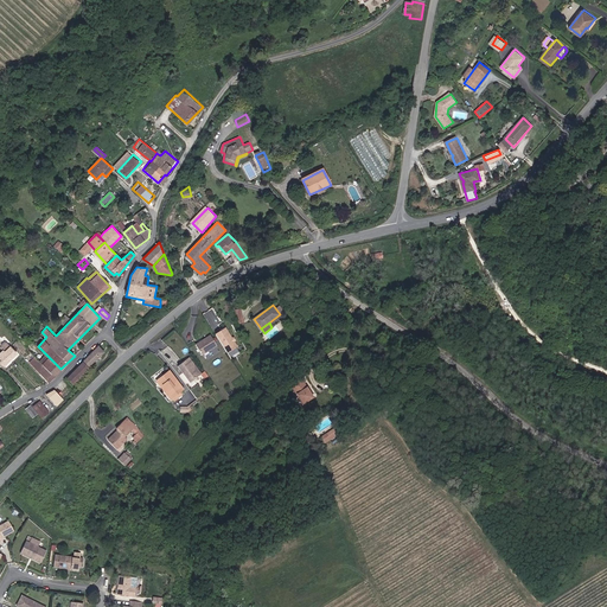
[(225,328),(216,334),(228,352),(237,346),(234,342),(232,339),(225,328)]
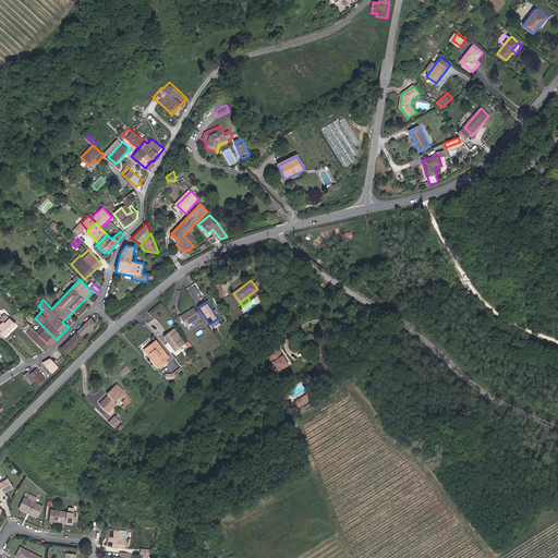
[(186,326),(201,316),(194,307),(180,316),(186,326)]
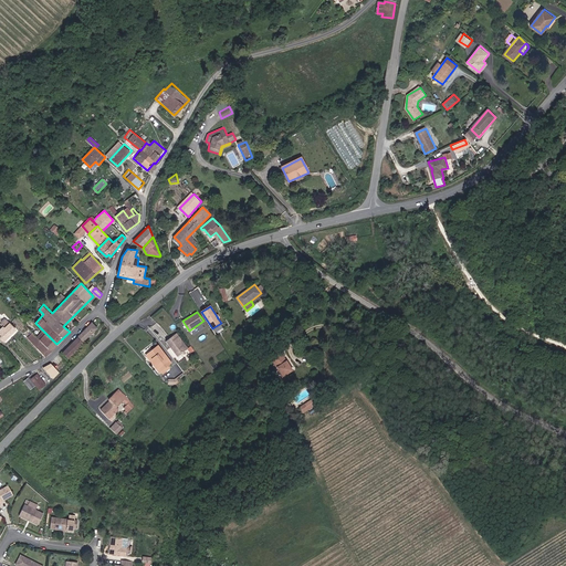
[(0,328),(0,336),(3,341),(16,328),(7,318),(1,324),(3,326),(0,328)]
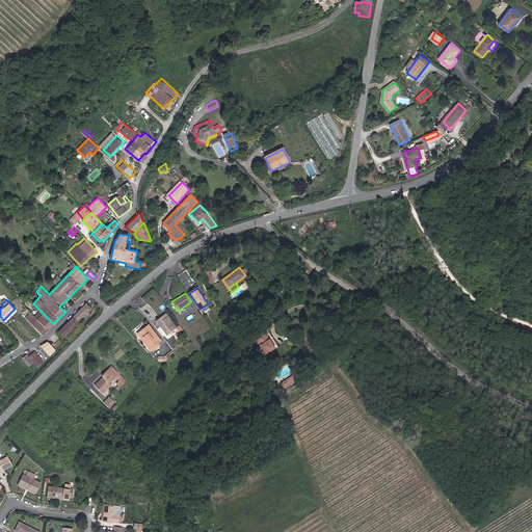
[(91,310),(85,303),(72,318),(77,323),(91,310)]
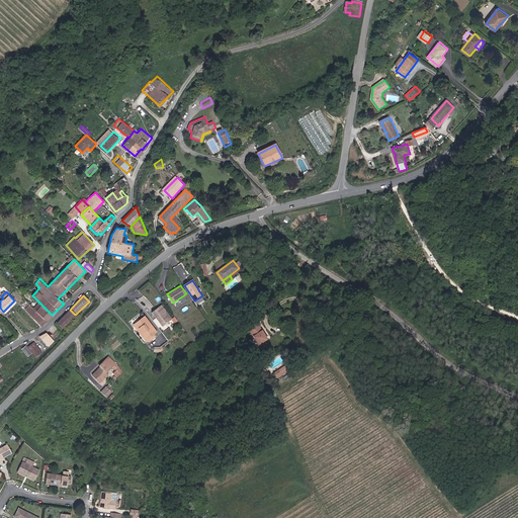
[(14,301),(3,312),(6,315),(16,305),(14,301)]
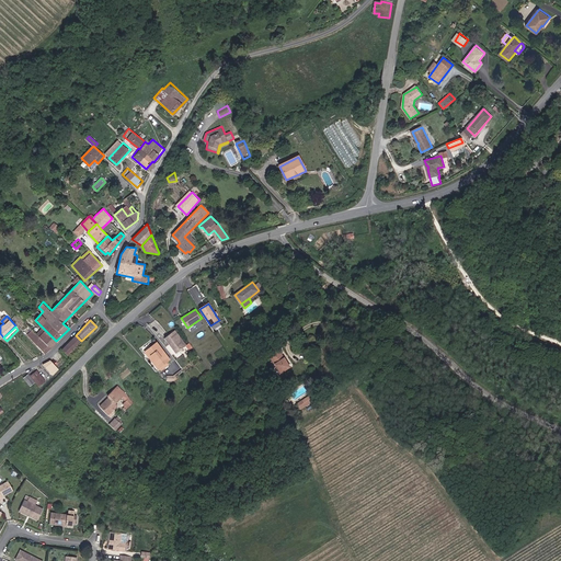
[(45,353),(56,341),(43,328),(37,332),(34,328),(26,335),(45,353)]
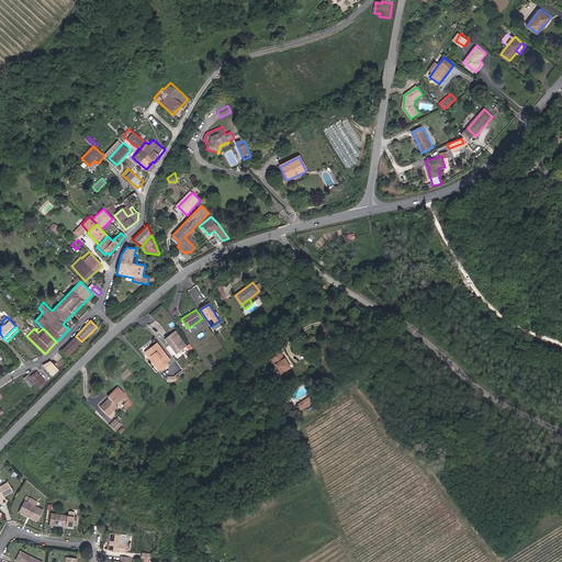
[(187,346),(175,332),(166,338),(177,353),(187,346)]
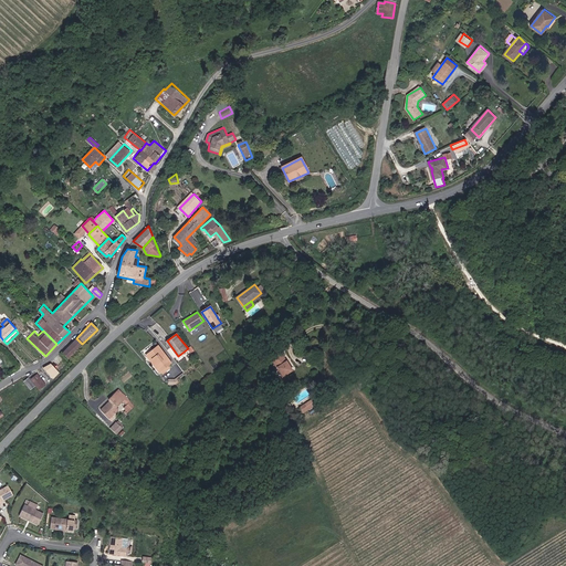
[(67,359),(82,344),(76,338),(62,353),(67,359)]
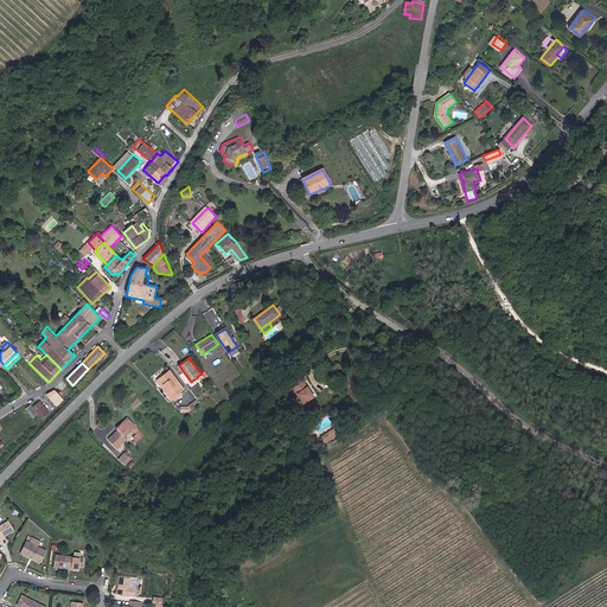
[(170,371),(168,372),(183,390),(185,389),(170,371)]
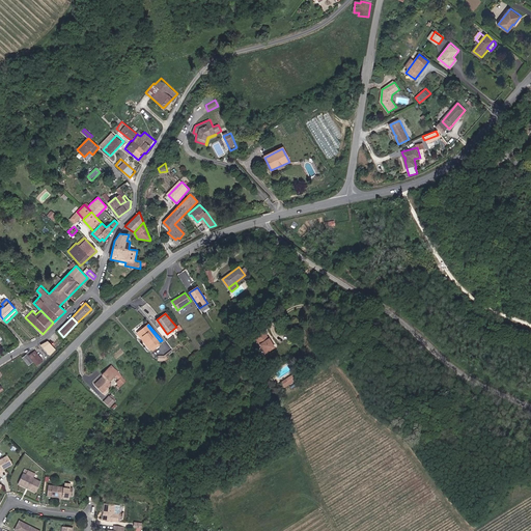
[(160,341),(147,326),(140,332),(148,342),(146,343),(150,348),(160,341)]
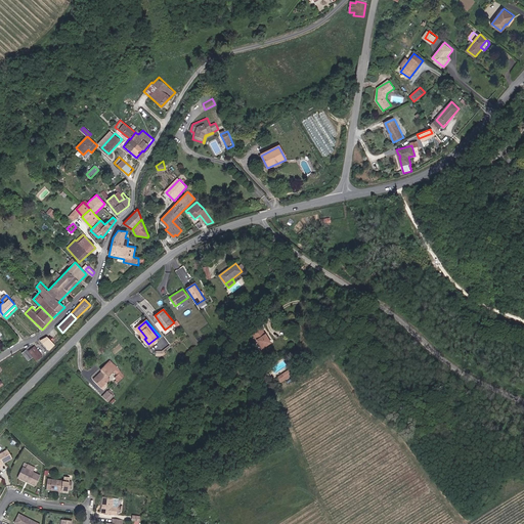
[(263,348),(270,342),(259,325),(251,332),(263,348)]
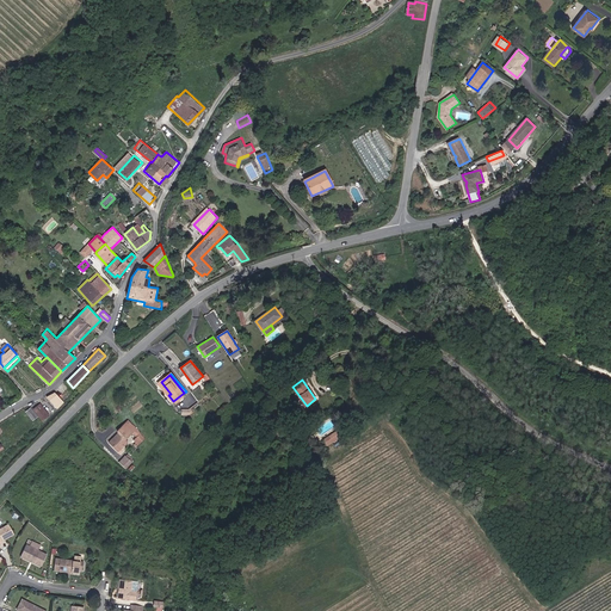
[(171,394),(161,382),(159,383),(168,395),(171,394)]
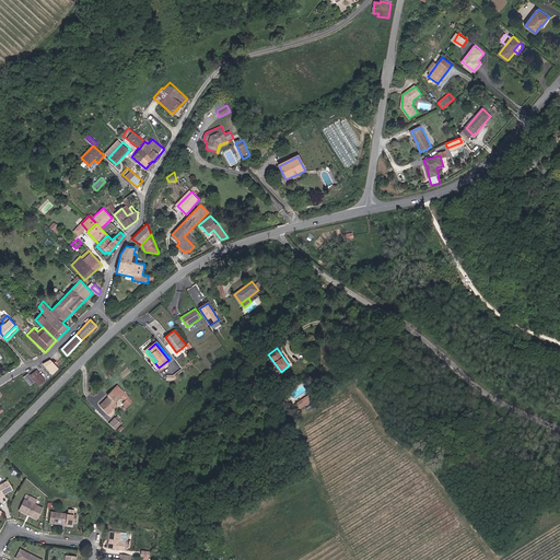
[(51,373),(58,368),(50,360),(43,363),(51,373)]
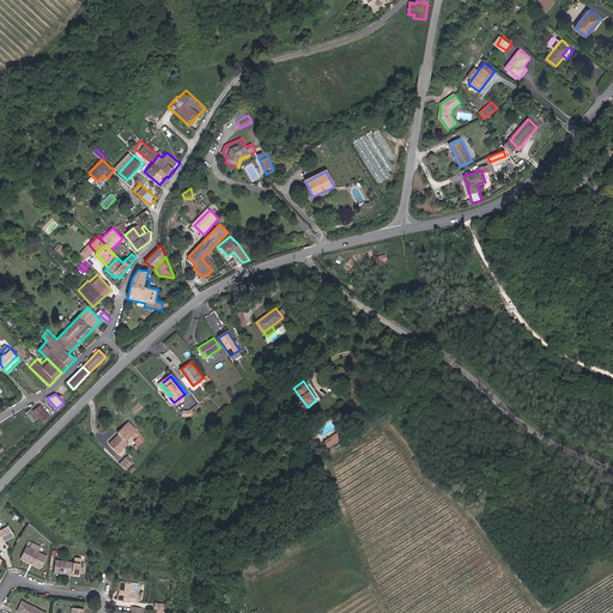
[(41,405),(35,410),(42,422),(49,417),(41,405)]
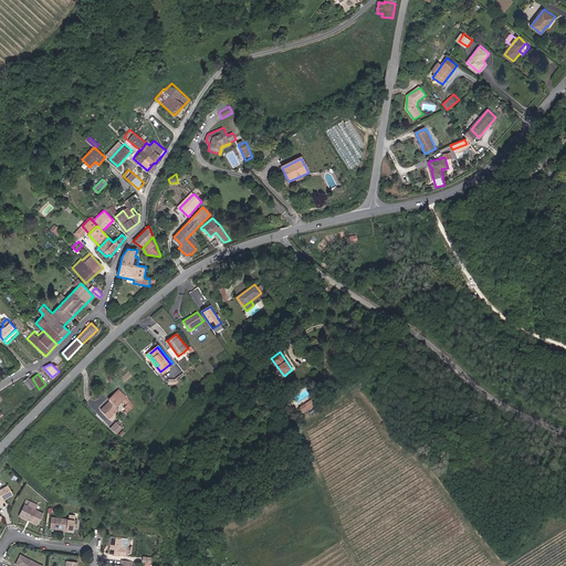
[(29,377),(24,380),(30,389),(35,385),(29,377)]
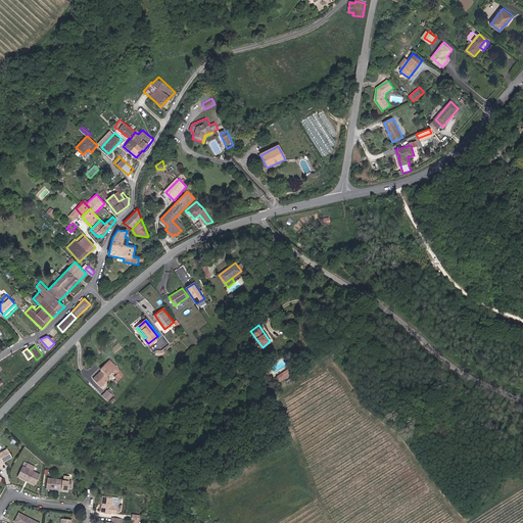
[(302,366),(308,360),(305,355),(298,362),(302,366)]
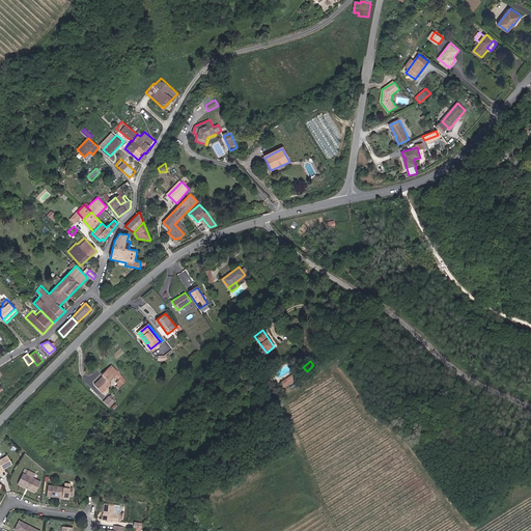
[(110,381),(116,374),(120,379),(123,383),(127,380),(122,375),(112,365),(103,374),(104,375),(96,384),(104,392),(112,383),(110,381)]
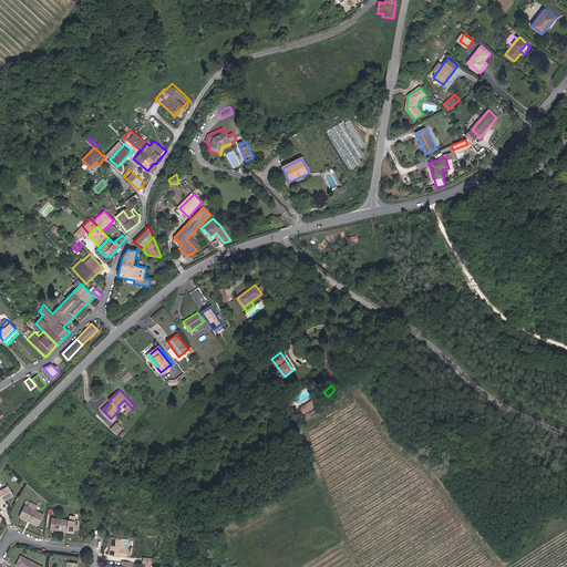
[(305,413),(317,404),(313,400),(301,409),(305,413)]
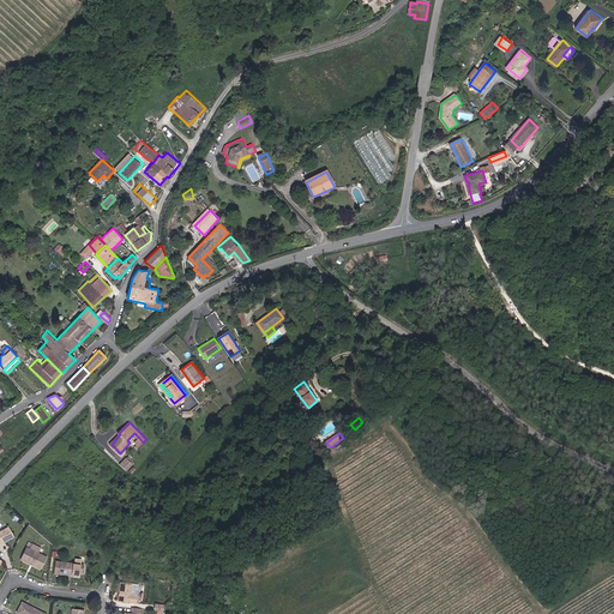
[(0,548),(4,543),(14,537),(8,528),(0,531),(0,548)]
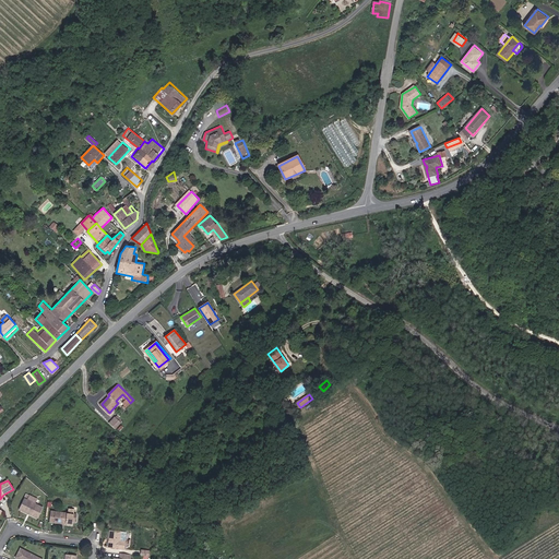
[(44,508),(35,503),(28,500),(31,496),(27,494),(20,509),(27,513),(28,512),(31,513),(30,514),(38,519),(44,508)]
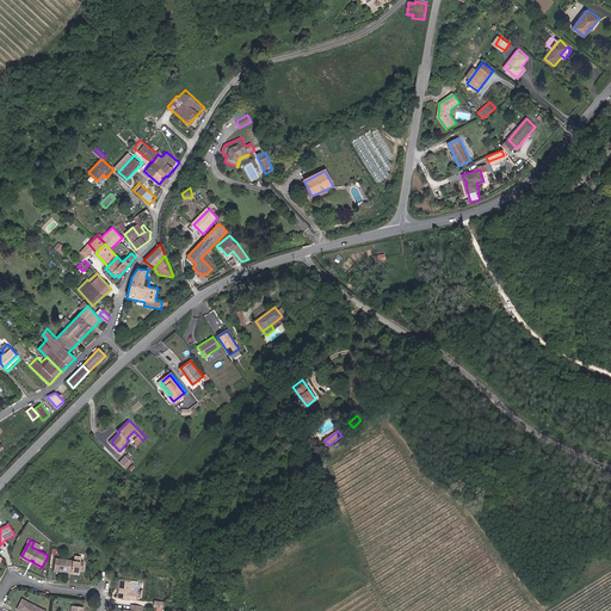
[(81,571),(82,561),(56,557),(55,571),(80,574),(81,571)]
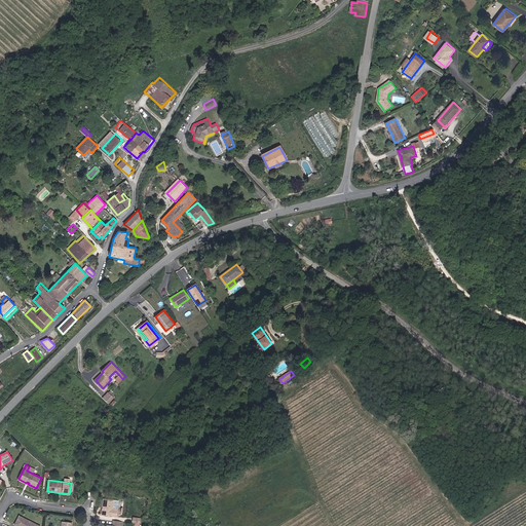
[(112,516),(113,509),(114,499),(104,498),(102,515),(112,516)]
